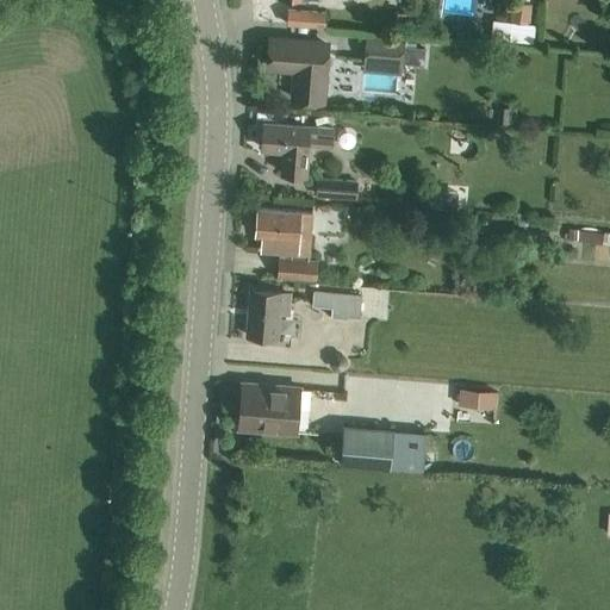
[(492,26),(491,37),(509,39),(534,43),(536,24),(530,24),(534,5),(512,1),(509,20),(493,19),(492,26)]
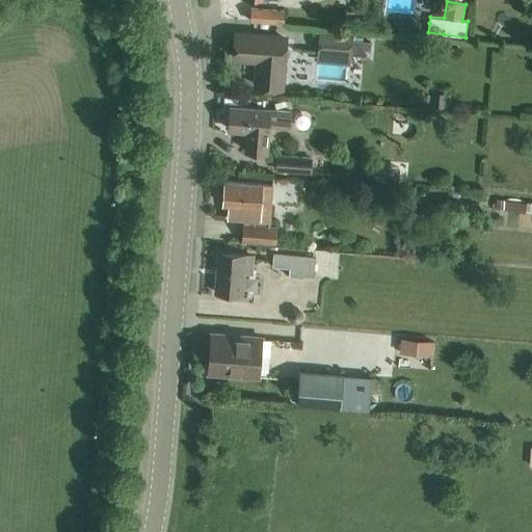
[(249,22),(284,24),(285,10),(250,8),(249,22)]
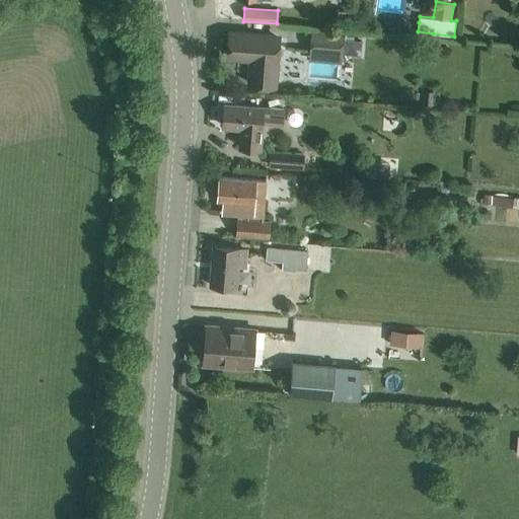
[(339,11),(338,20),(351,21),(352,12),(339,11)]
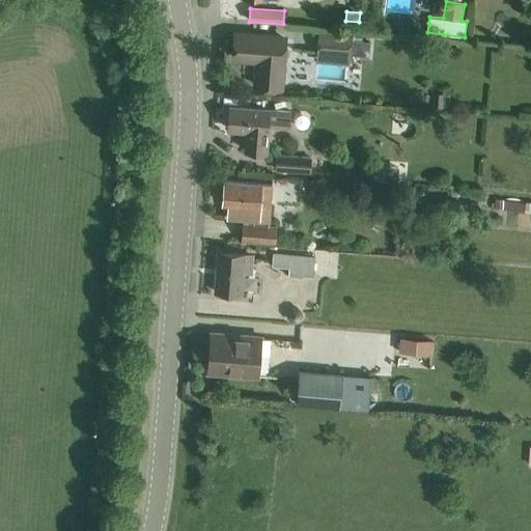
[(282,63),(284,38),(234,34),(232,58),(260,60),(258,85),(285,87),(287,63),(282,63)]
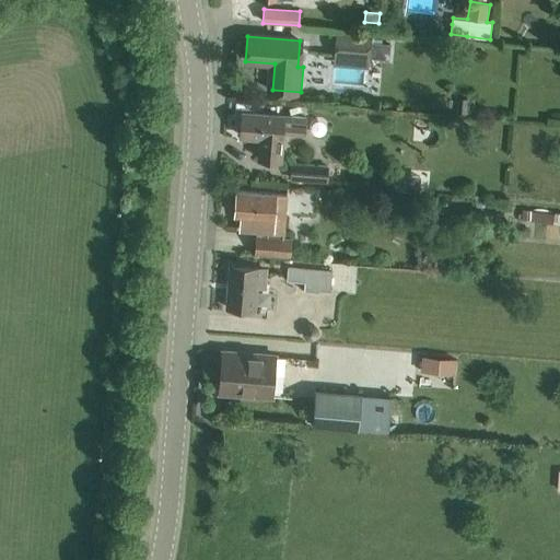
[(338,36),(337,55),(347,56),(368,58),(389,59),(391,44),(369,42),(369,39),(348,37),(338,36)]
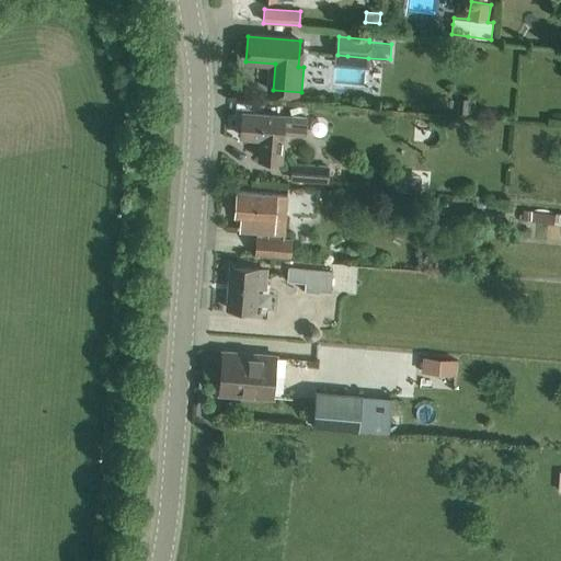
[(464,99),(462,112),(474,113),(476,100),(464,99)]
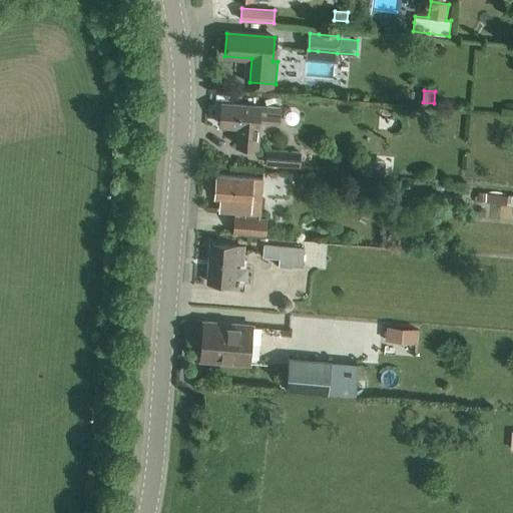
[(258,122),(274,123),(281,123),(282,108),(259,107),(259,106),(221,103),(219,125),(237,126),(236,145),(255,147),(258,122)]
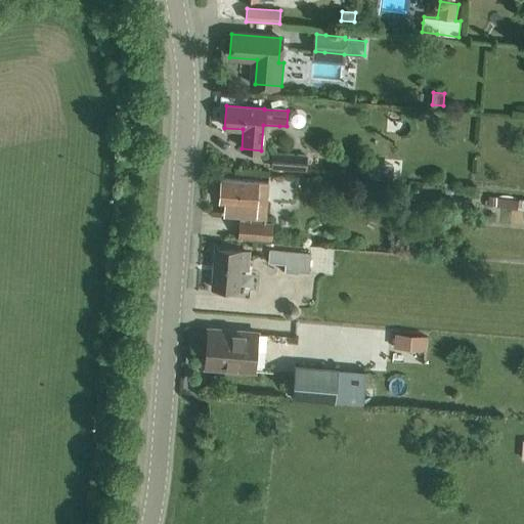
[(308,155),(273,151),(272,169),(307,171),(308,155)]
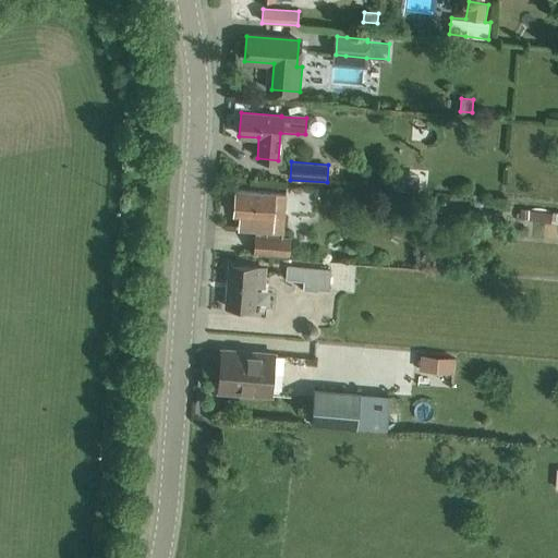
[(384,167),(378,172),(380,179),(387,181),(391,177),(390,169),(384,167)]
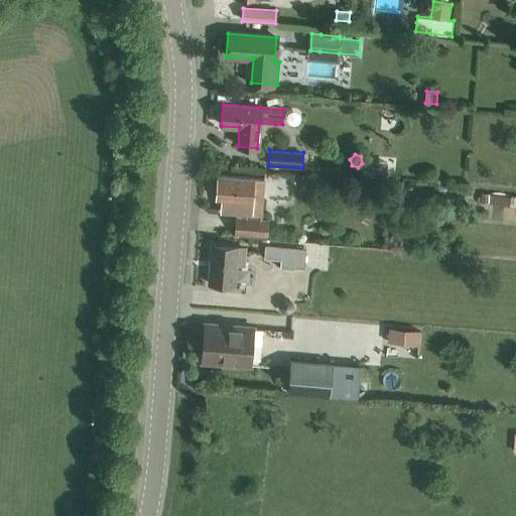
[(365,159),(364,173),(386,175),(388,161),(365,159)]
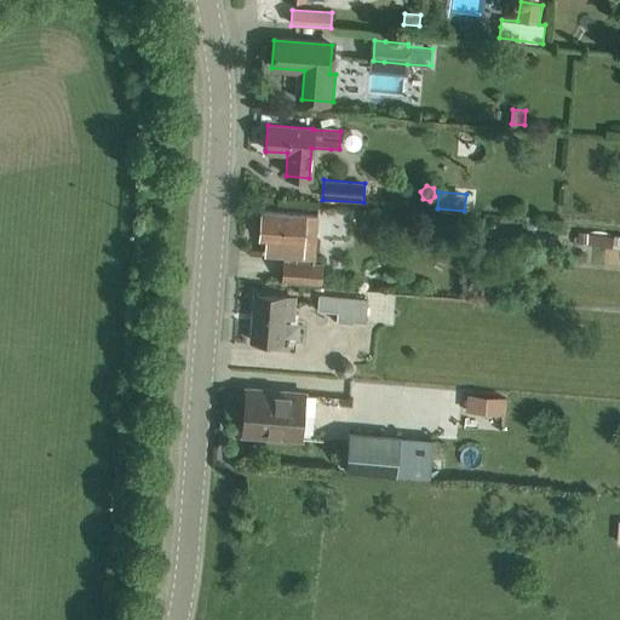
[(260,211),(258,239),(267,240),(267,254),(297,257),(303,257),(304,242),(315,244),(317,217),(306,216),(306,214),(260,211)]
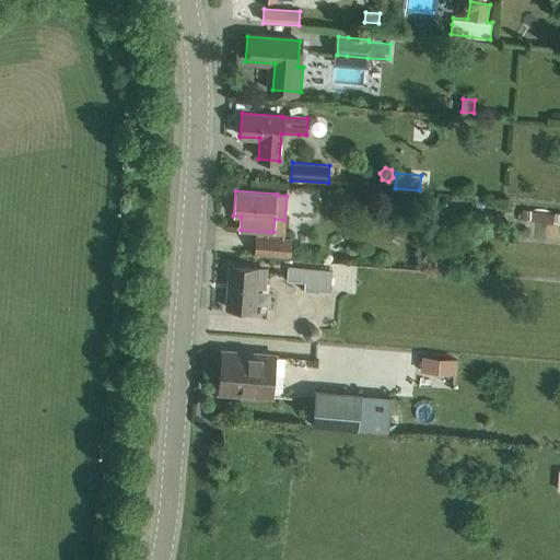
[(523,211),(522,221),(559,223),(559,213),(533,211),(523,211)]
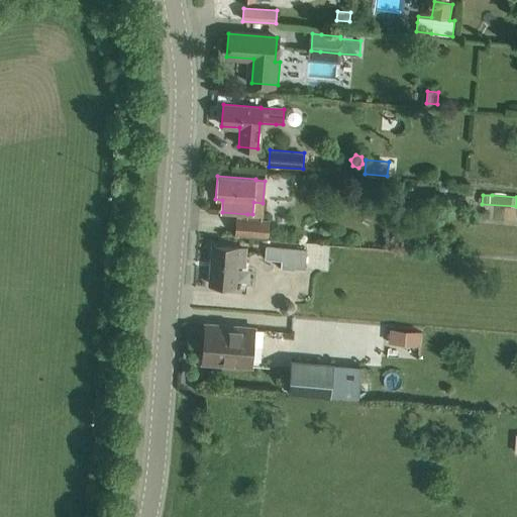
[(236,217),(235,233),(268,236),(269,236),(270,220),(269,220),(262,220),(247,218),(236,217)]
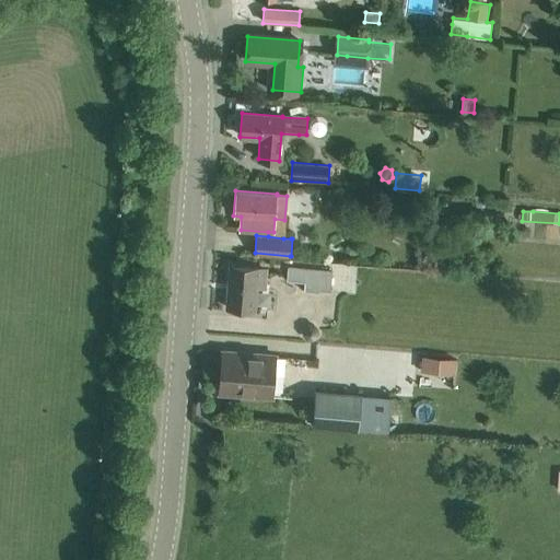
[(264,289),(266,270),(229,267),(226,307),(254,310),(256,288),(264,289)]
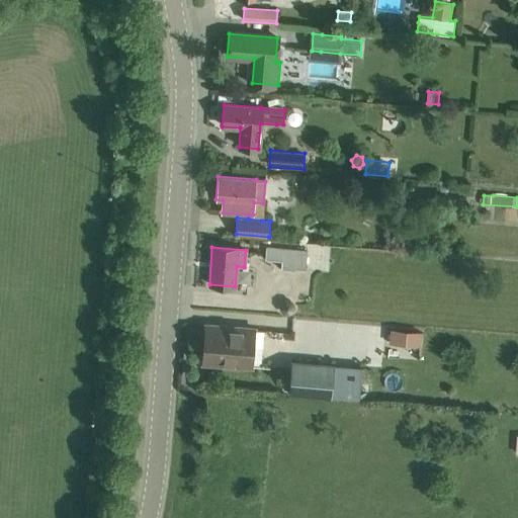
[(306,251),(266,247),(265,260),(281,261),(280,269),(294,271),(294,269),(305,270),(306,251)]
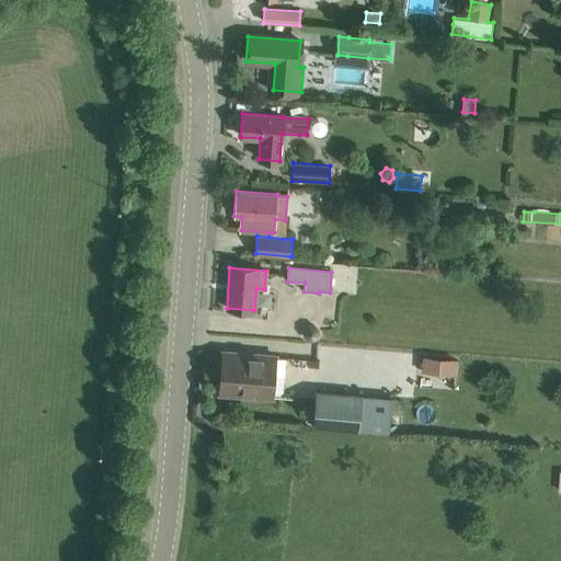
[(304,329),(302,335),(307,341),(315,341),(319,336),(320,330),(316,324),(309,324),(304,329)]
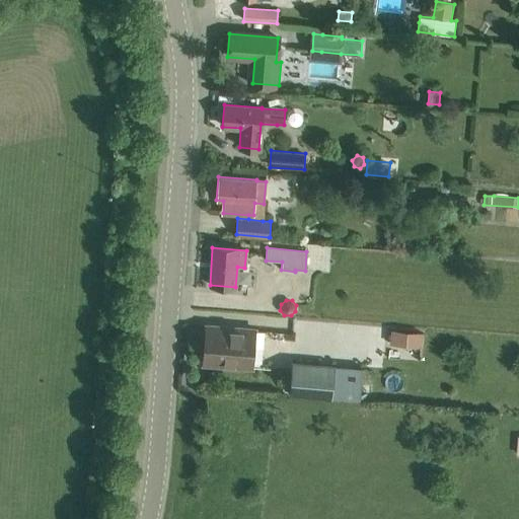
[(255,329),(207,325),(204,363),(252,367),(255,329)]
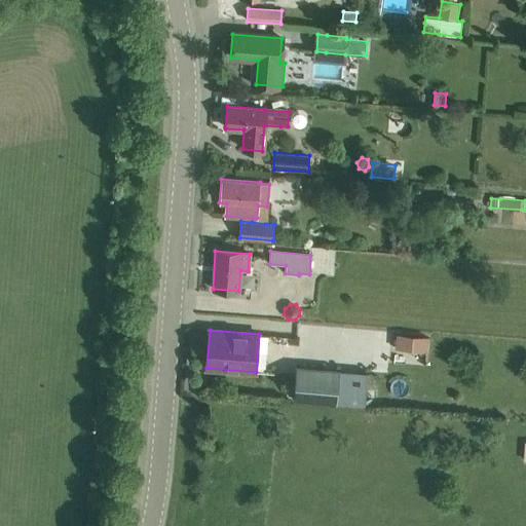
[(397,334),(396,348),(427,351),(428,337),(397,334)]
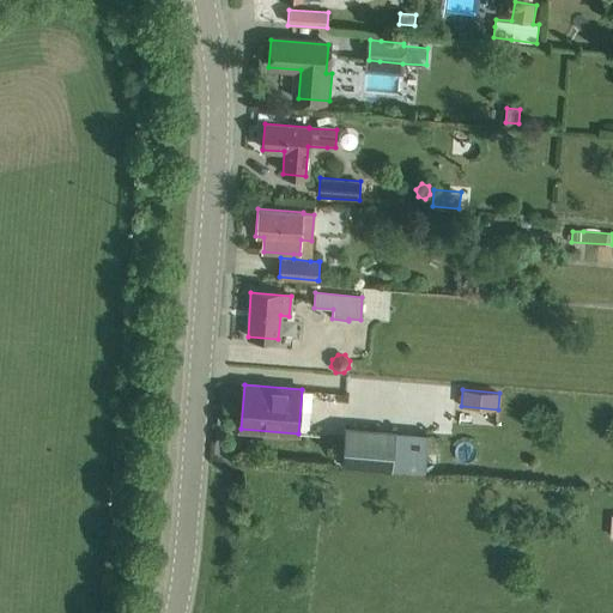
[(347,425),(344,463),(392,467),(395,429),(347,425)]
